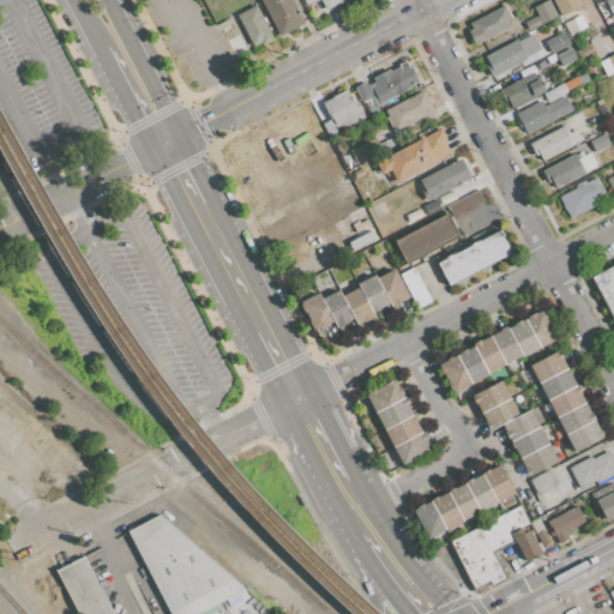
[(260,0),(293,0),(305,23),(281,36),(275,24),(272,26),(266,14),(269,13),(260,0)]
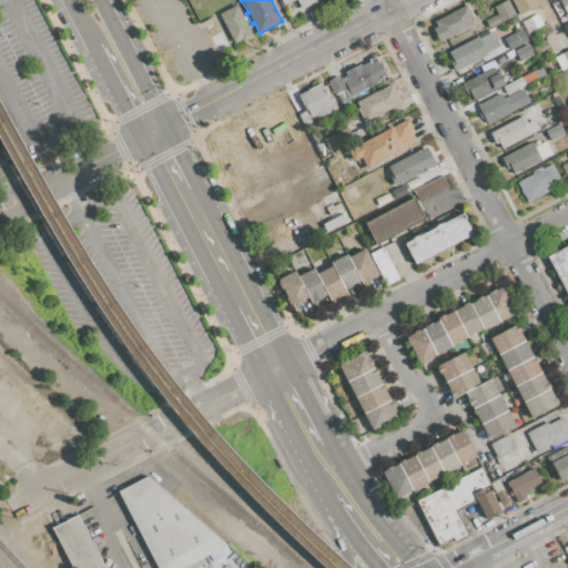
[(281,0),(316,0),(317,1),(302,9),(297,0),(292,0),(284,4),(281,0)]
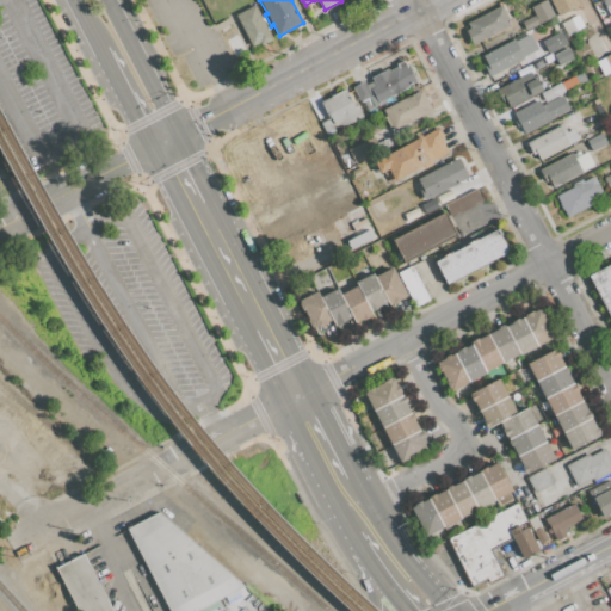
[(543,0),(545,0),(554,16),(526,31),(522,23),(535,16),(531,7),(543,0)]
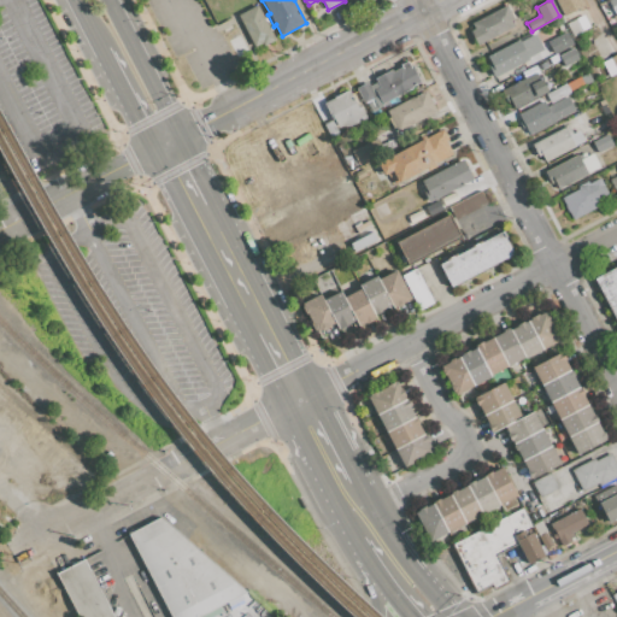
[(582,0),(586,5),(564,16),(554,0),(582,0)]
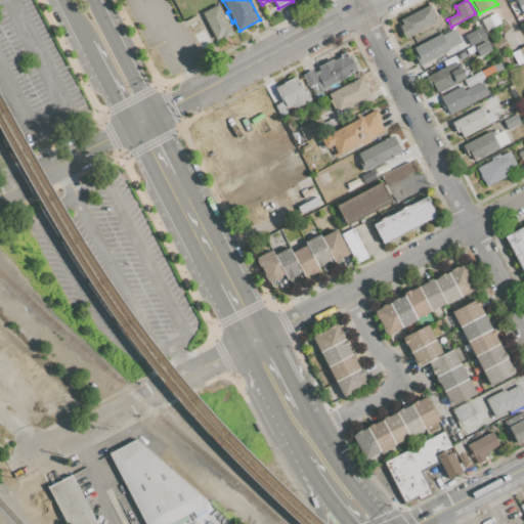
[(516,0),(523,0),(523,3),(512,10),(509,4),(516,0)]
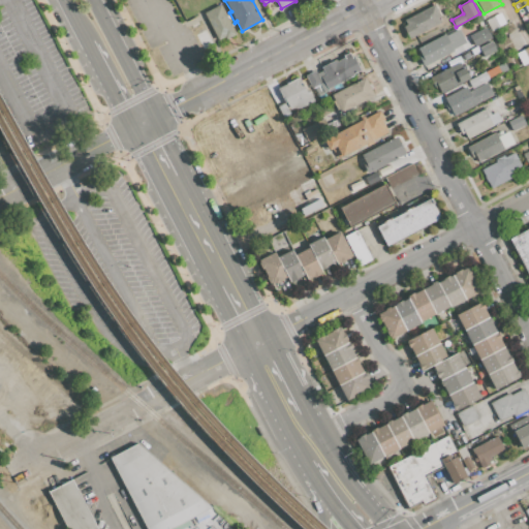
[(403,26),(407,24),(404,20),(435,3),(441,16),(438,17),(440,21),(409,38),(403,26)]
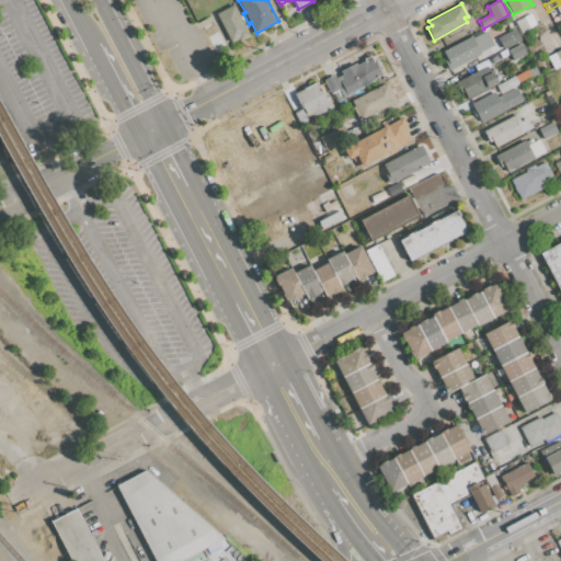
[(216,14),(233,4),(250,36),(240,42),(239,38),(231,43),(216,14)]
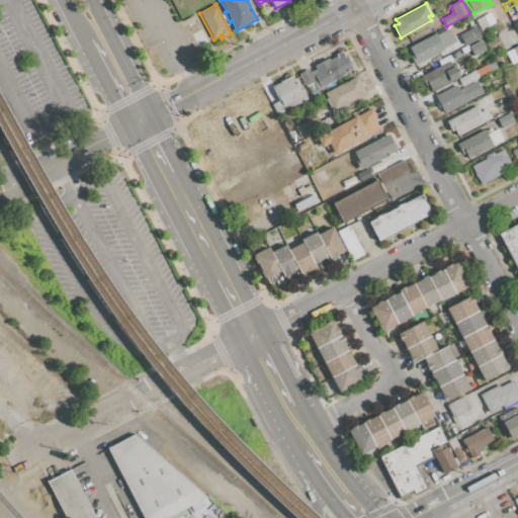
[(490,12),(496,23),(481,30),(476,20),(490,12)]
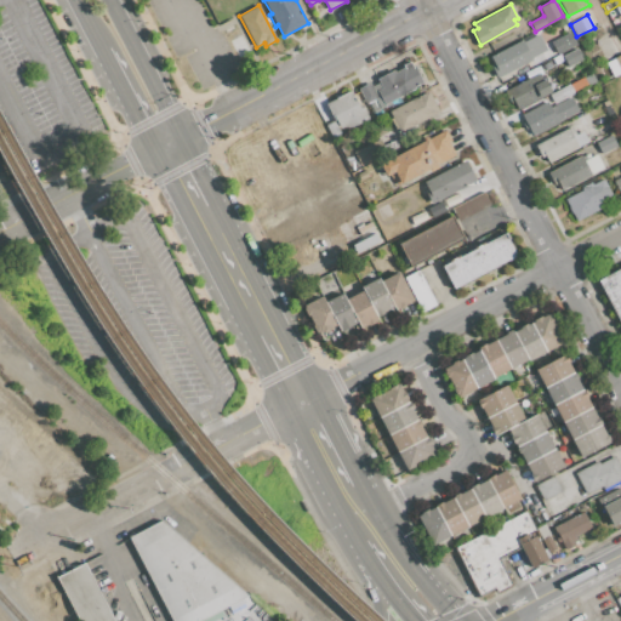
[(570,33),(576,44),(563,51),(557,40),(570,33)]
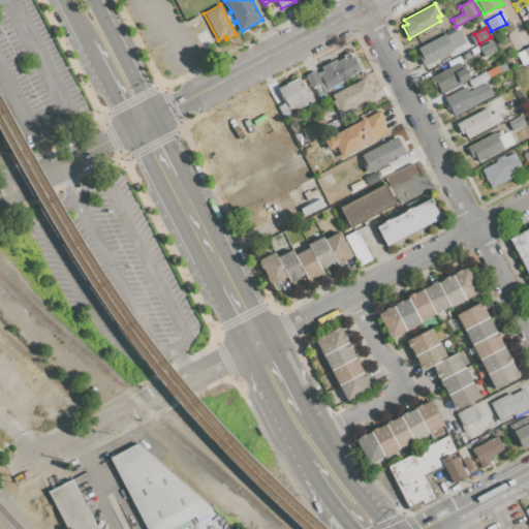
[(195,34),(206,29),(213,43),(203,49),(195,34)]
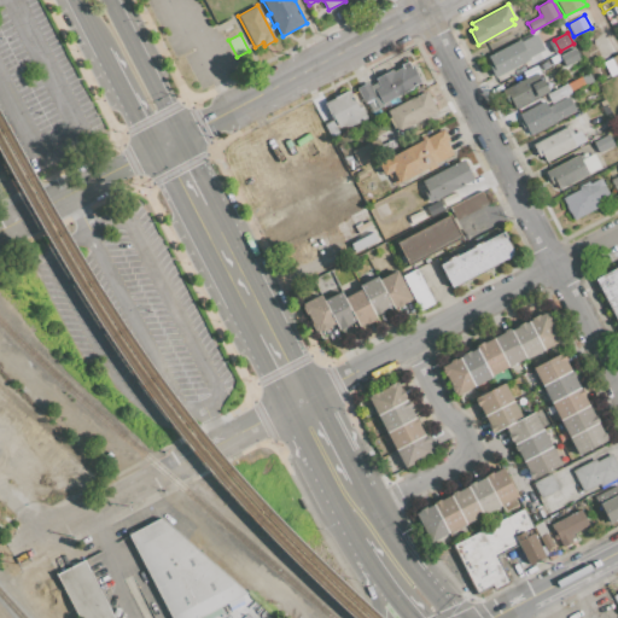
[(520,40),(530,58),(495,77),(489,65),(493,64),(489,57),(520,40)]
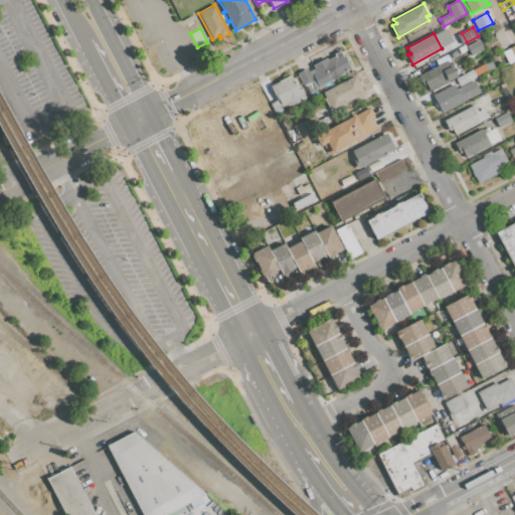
[(466,47),(479,40),(484,49),(471,56),(466,47)]
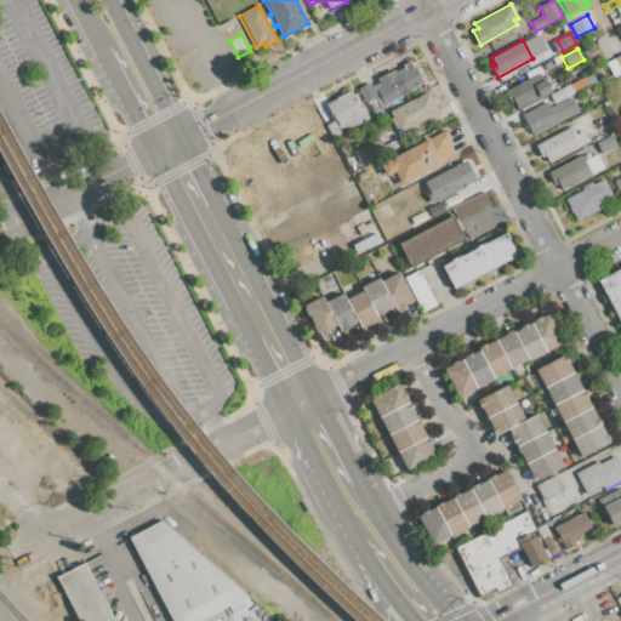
[(620,55),(620,73),(614,78),(605,63),(620,55)]
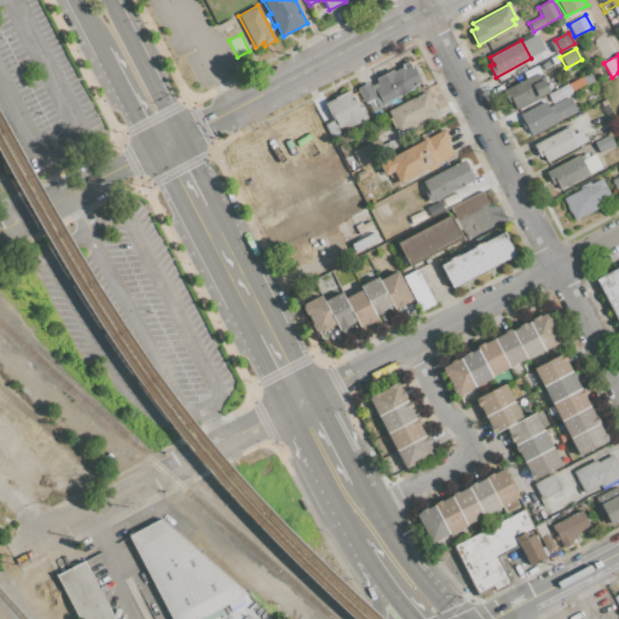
[(375,79),(393,69),(394,71),(403,68),(400,63),(408,59),(410,63),(411,63),(422,84),(371,110),(368,103),(364,104),(357,90),(369,82),(370,86),(377,82),(375,79)]
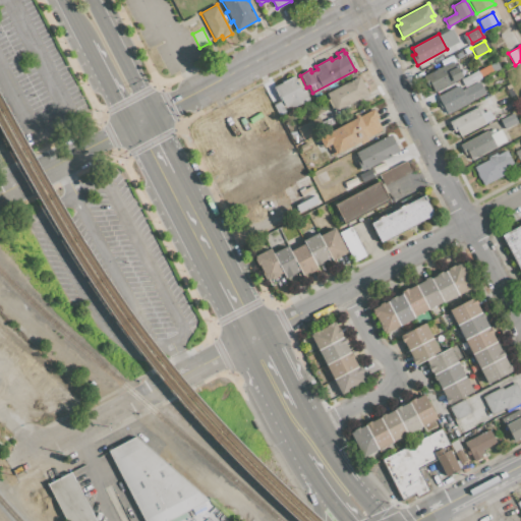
[(453,61),(456,66),(457,66),(463,76),(435,92),(429,82),(426,83),(423,77),(453,61)]
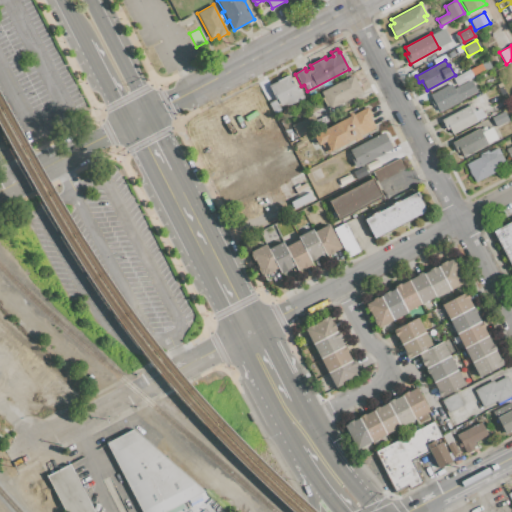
[(488,61),(491,67),(485,70),(482,64),(488,61)]
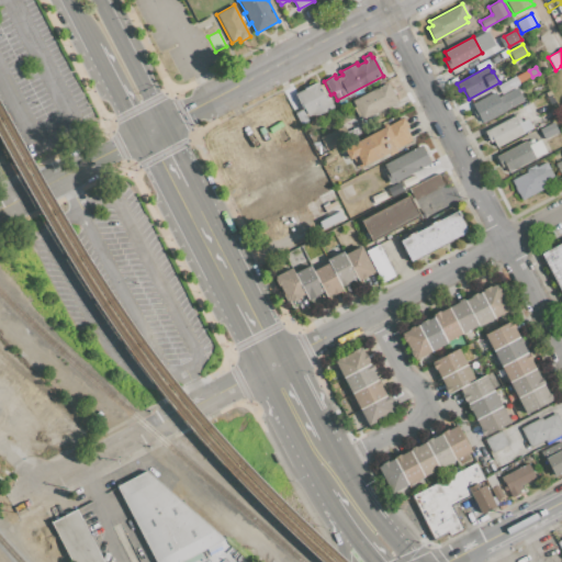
[(516,76),(528,69),(531,77),(519,82),(516,76)]
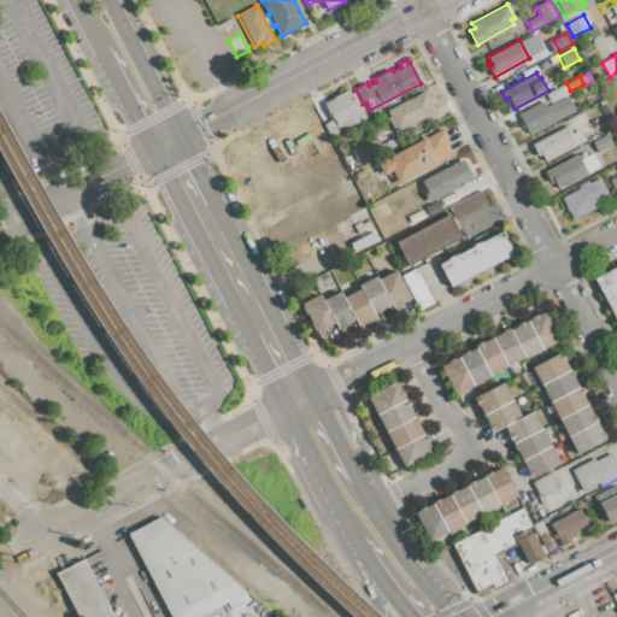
[(546,94),(565,83),(570,93),(551,103),(546,94)]
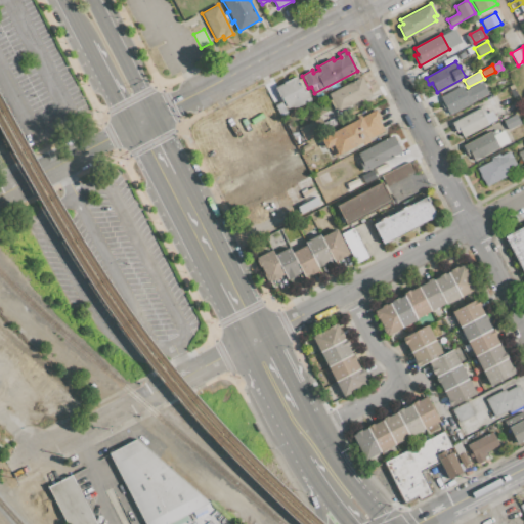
[(274,87),(296,76),(304,92),(306,91),(311,99),(294,108),(292,105),(287,108),(274,87)]
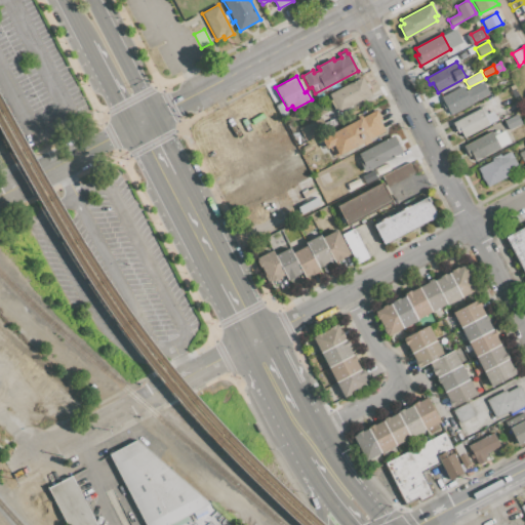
[(326,96),(363,77),(372,94),(337,113),(335,108),(332,109),(326,96)]
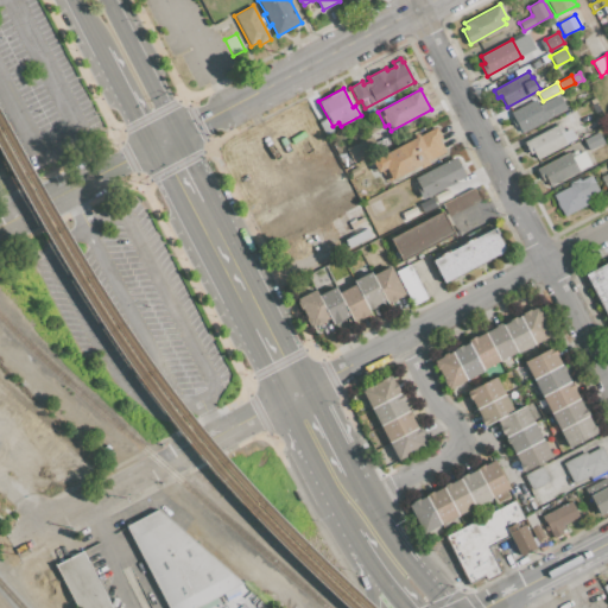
[(511,113),(533,101),(533,102),(540,99),(550,116),(544,120),(544,121),(521,133),(511,113)]
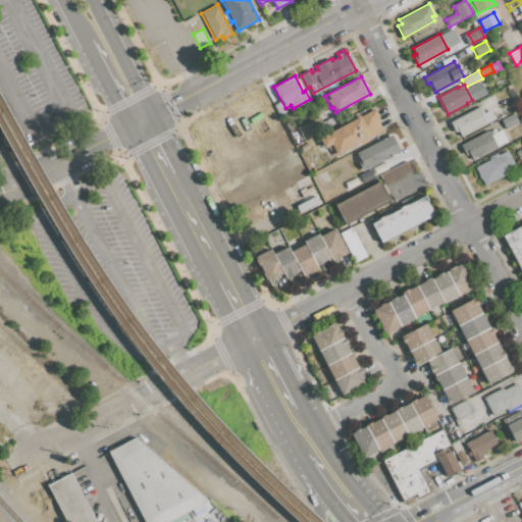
[(324,111),(315,116),(309,105),(318,100),(324,111)]
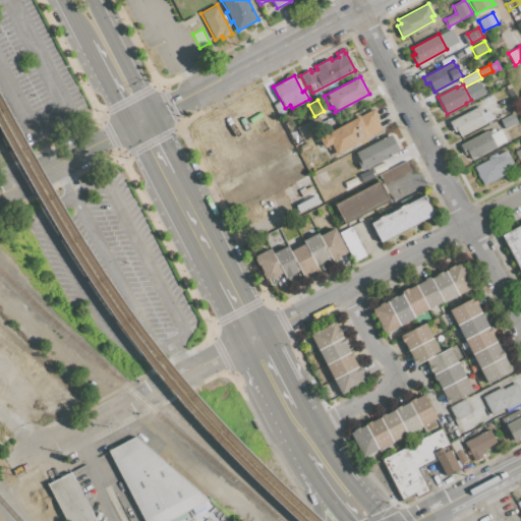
[(274,105),(280,101),(285,110),(278,113),(274,105)]
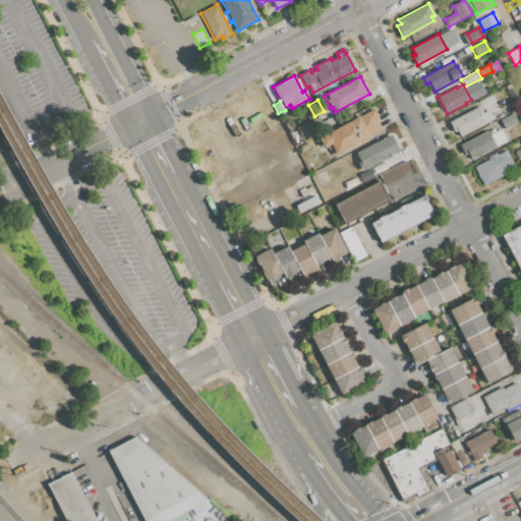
[(480,106),(483,113),(489,110),(494,118),(460,135),(457,131),(455,132),(450,123),(480,106)]
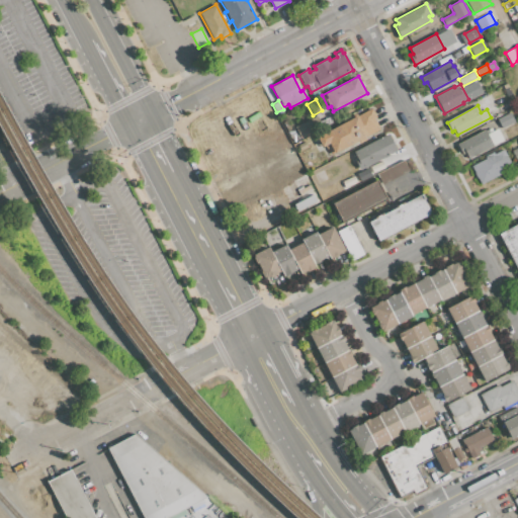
[(372,108),(376,117),(373,118),(379,128),(364,137),(366,139),(359,143),(358,140),(332,154),(327,145),(323,147),(318,138),(350,119),(348,115),(361,108),(363,113),(372,108)]
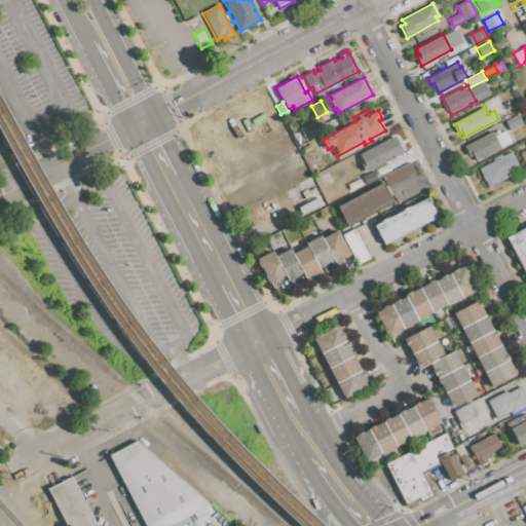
[(500,115),(508,112),(511,116),(503,120),(500,115)]
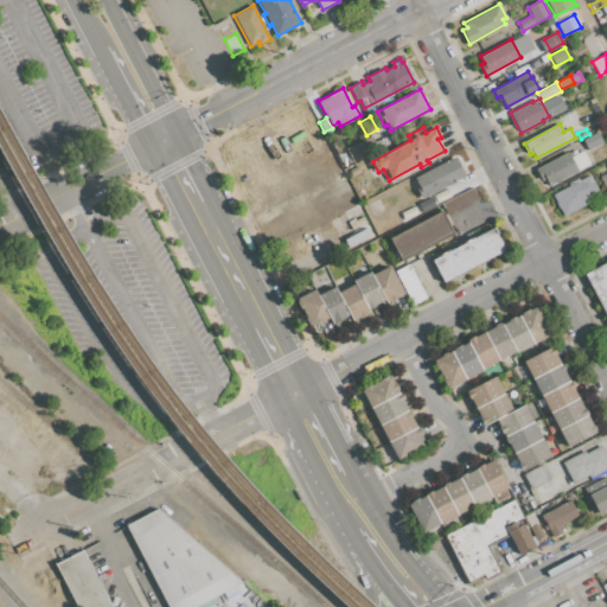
[(582,140),(598,132),(604,142),(588,151),(582,140)]
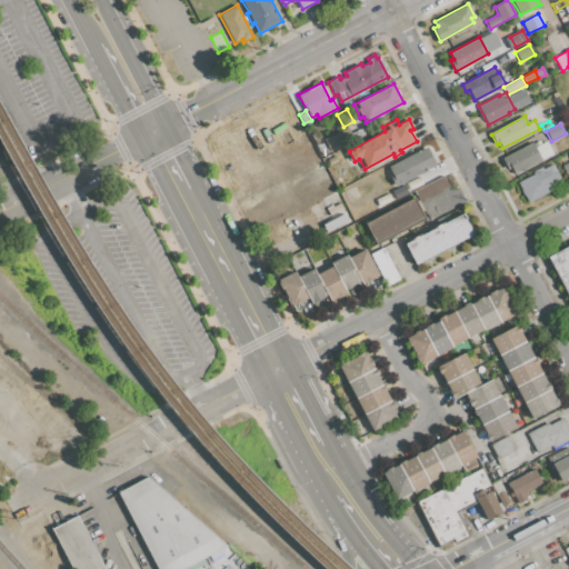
[(325,139),(347,127),(355,140),(331,152),(325,139)]
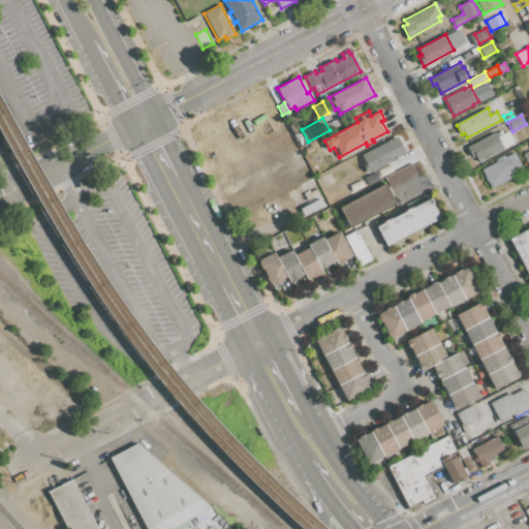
[(328,124),(337,119),(340,125),(331,130),(328,124)]
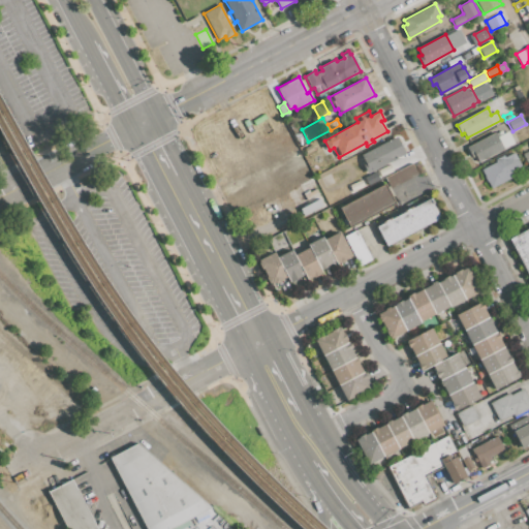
[(495,132),(498,136),(508,131),(515,143),(479,162),(475,155),(472,157),(467,148),(495,132)]
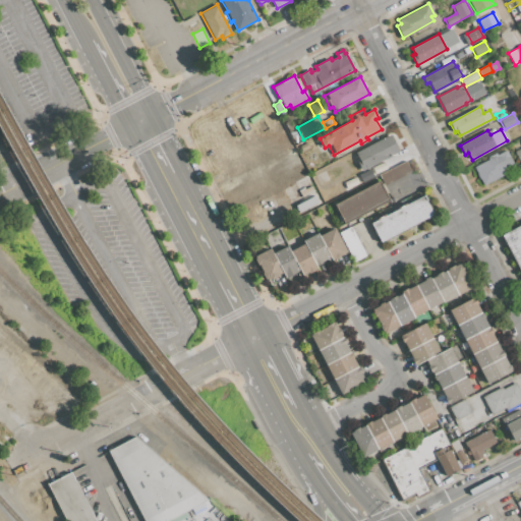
[(292,136),(298,132),(301,139),(295,142),(292,136)]
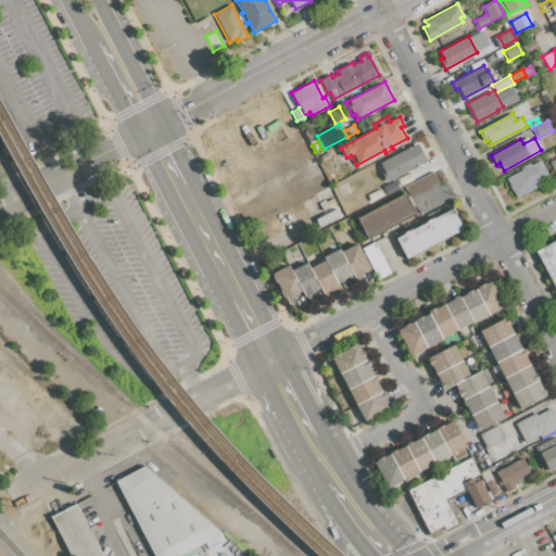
[(417,144),(426,161),(387,182),(381,172),(384,171),(380,164),(417,144)]
